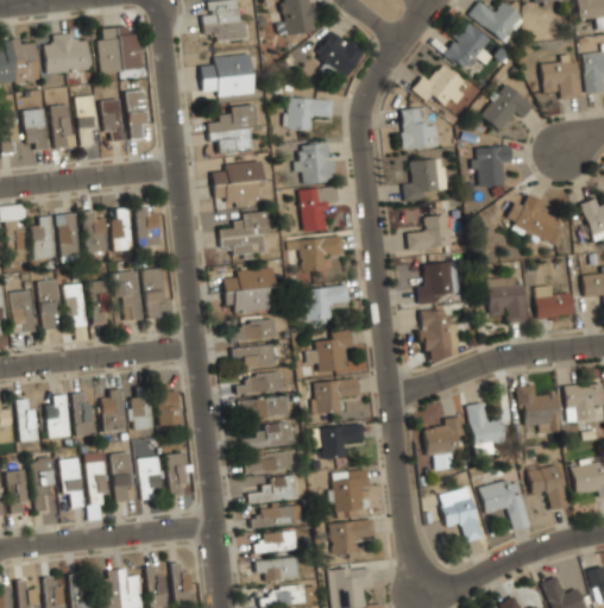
[(233,0),(209,2),(211,16),(203,17),(205,36),(215,35),(216,42),(246,39),(245,20),(239,20),(237,0),(233,0)]
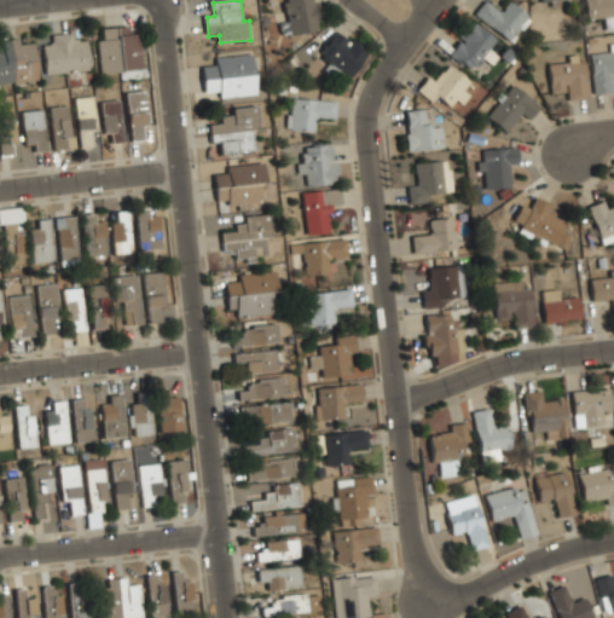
[(287,0),(293,35),(320,32),(316,0),(287,0)]
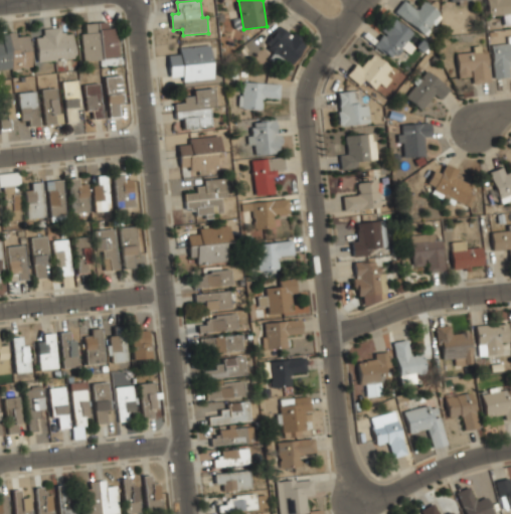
[(426,0),(417,10),(406,1),(397,12),(424,35),(443,14),(426,0)]
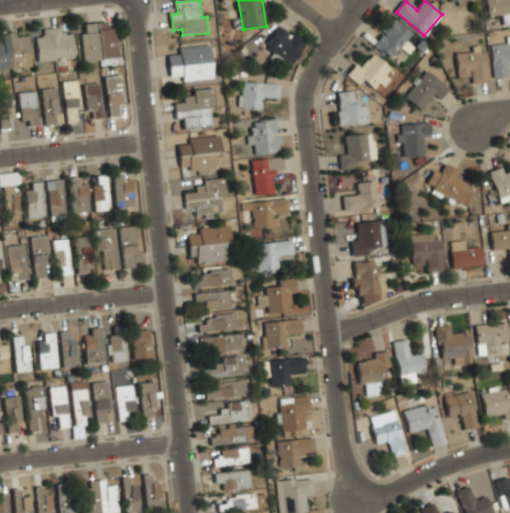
[(486,0),(488,17),(509,14),(509,0),(486,0)]
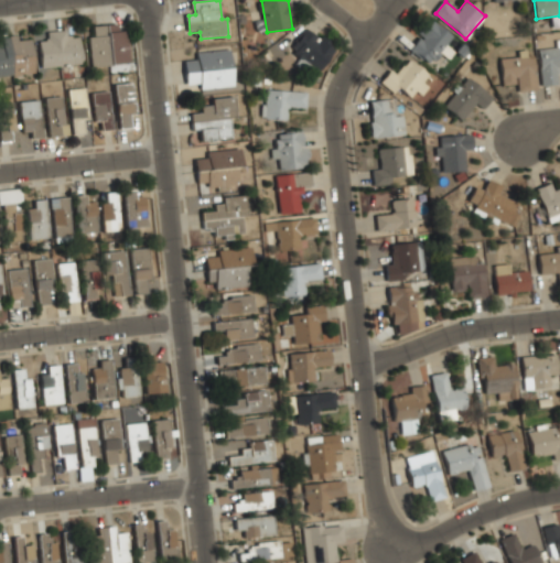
[(412,51),(430,64),(433,60),(437,63),(443,54),(442,53),(455,35),(434,20),(422,35),(427,39),(424,41),(421,39),(412,51)]
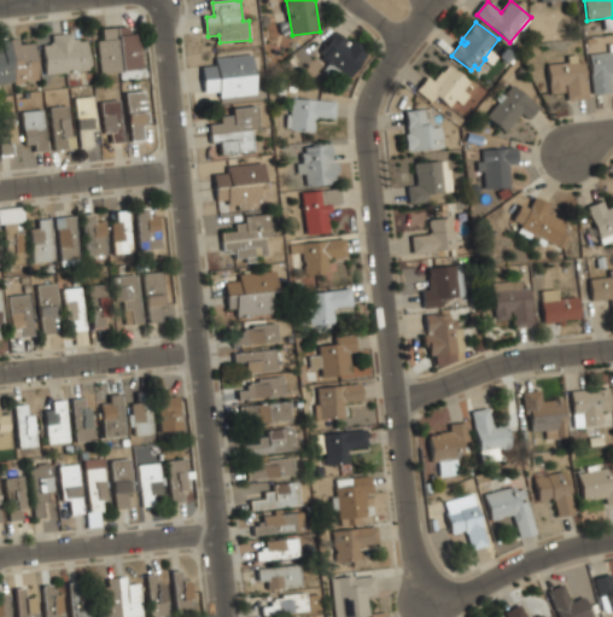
[(99,28),(104,73),(144,69),(140,28),(130,29),(130,25),(99,28)]
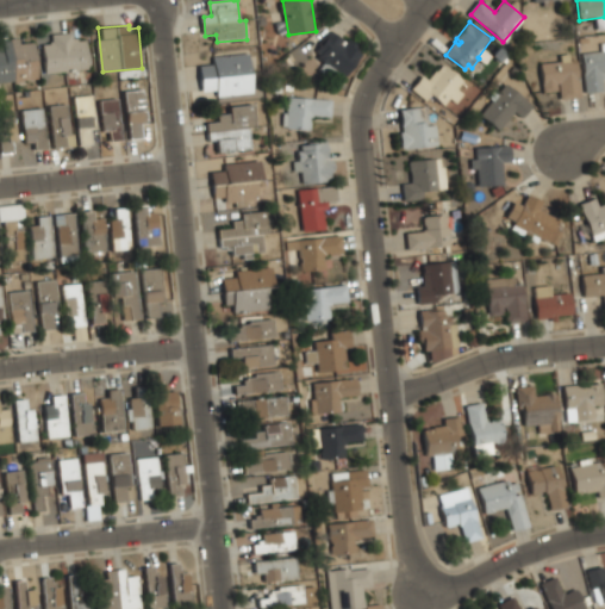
[(89,42),(76,42),(76,32),(44,33),(47,72),(91,69),(89,42)]
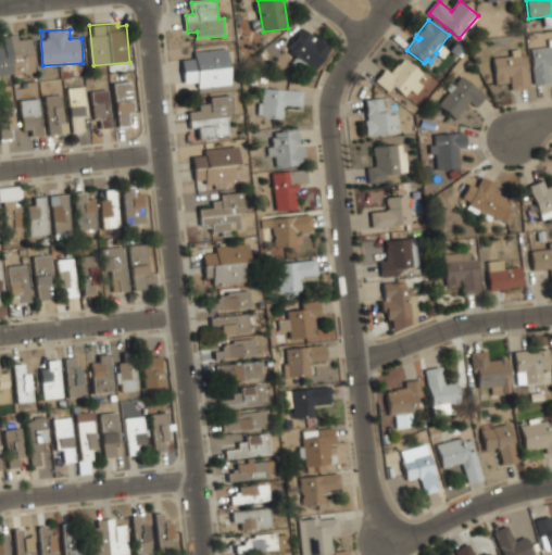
[(0,36),(0,75),(37,72),(33,33),(0,36)]
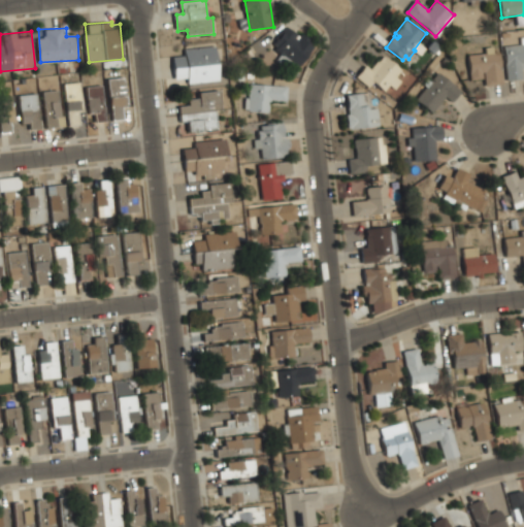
[(523,43),(504,45),(509,80),(522,79),(520,65),(523,65),(523,43)]
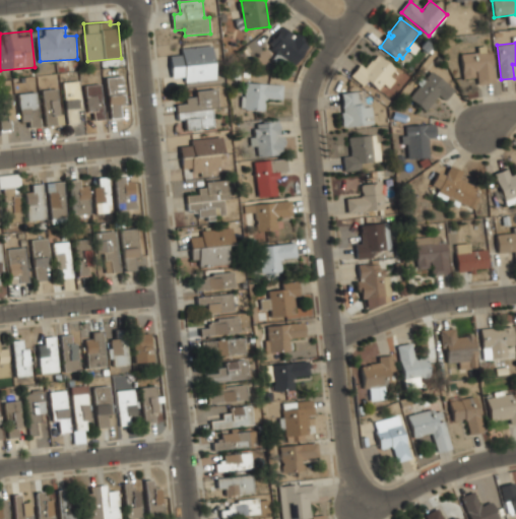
[(217,80),(213,46),(183,50),(184,55),(172,57),(175,79),(187,77),(187,83),(217,80)]
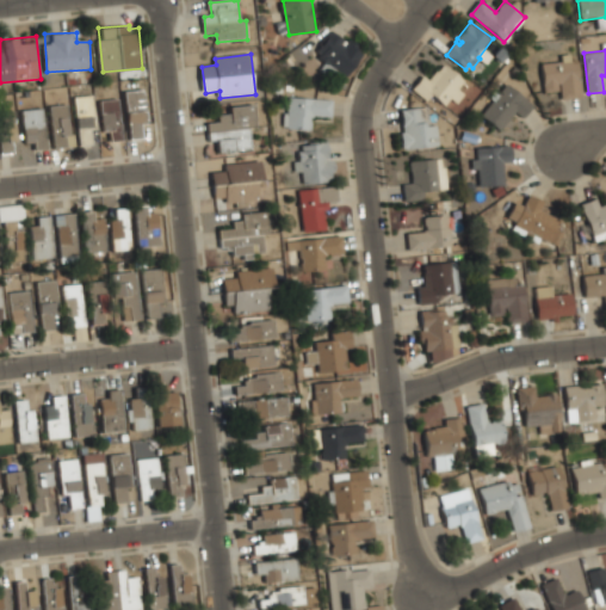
[(579,56),(543,60),(546,90),(560,90),(561,99),(582,97),(579,56)]
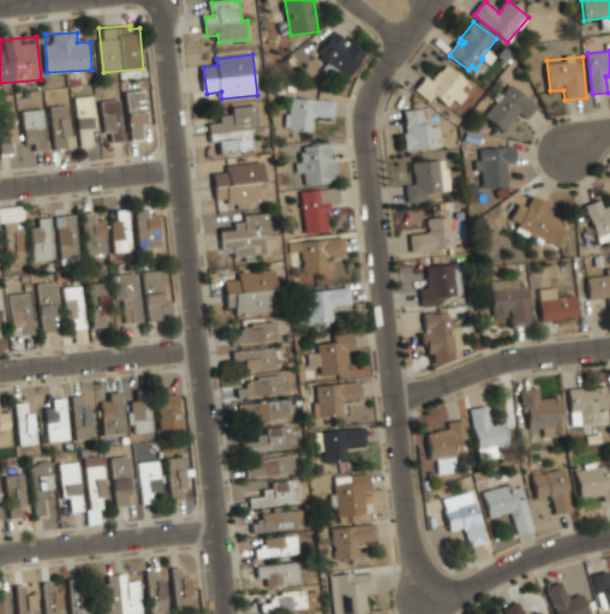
[(417,90),(431,102),(436,96),(449,107),(470,83),(449,65),(443,73),(441,72),(434,82),(428,77),(417,90)]
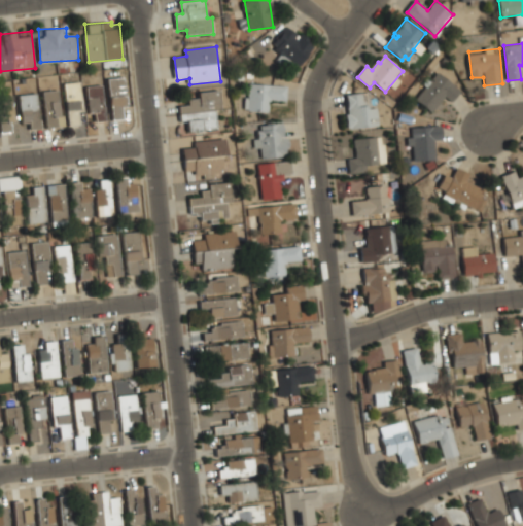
[(445,96),(452,102),(462,90),(439,71),(417,99),(432,111),(445,96)]
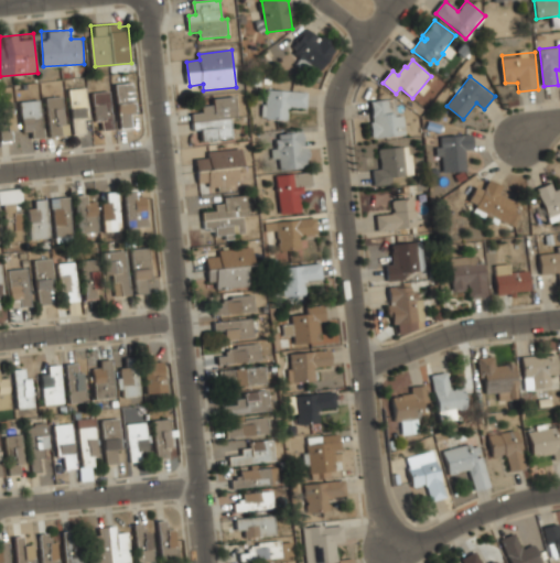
[(116,84),(121,129),(138,127),(132,82),(116,84)]
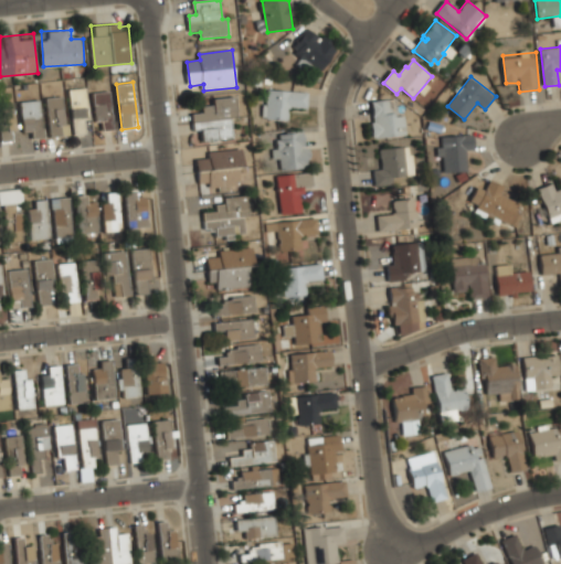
[(72,134),(88,134),(88,88),(72,88),(72,134)]
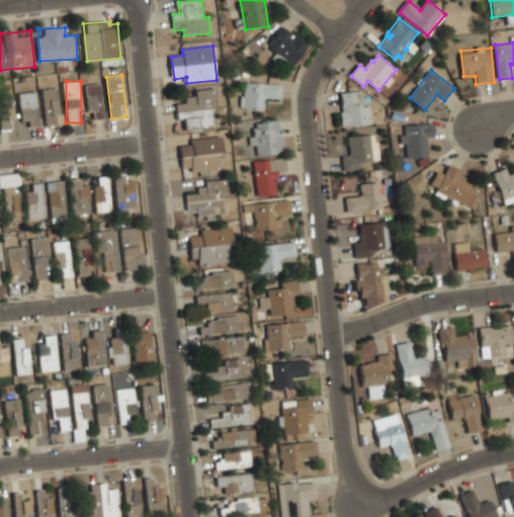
[(103,119),(102,84),(88,84),(89,119),(103,119)]
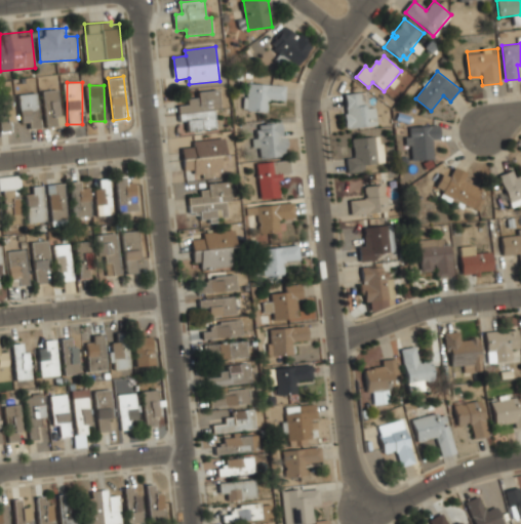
[(247,112),(270,112),(270,101),(287,102),(288,86),(248,85),(247,112)]
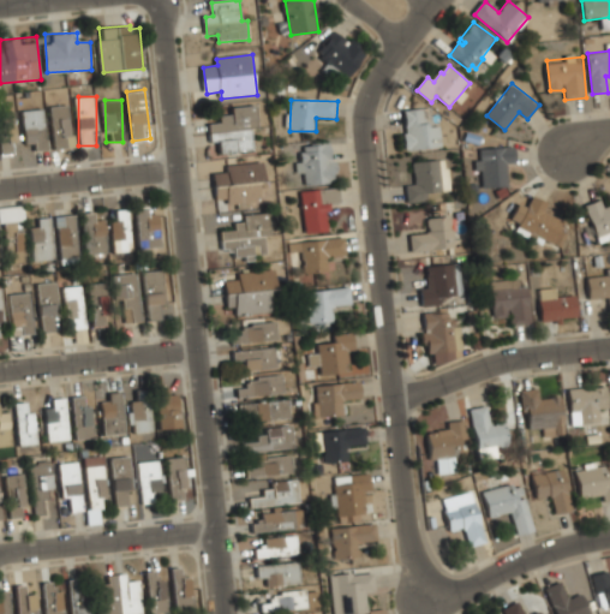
[(52,106),(55,149),(75,147),(71,105),(52,106)]
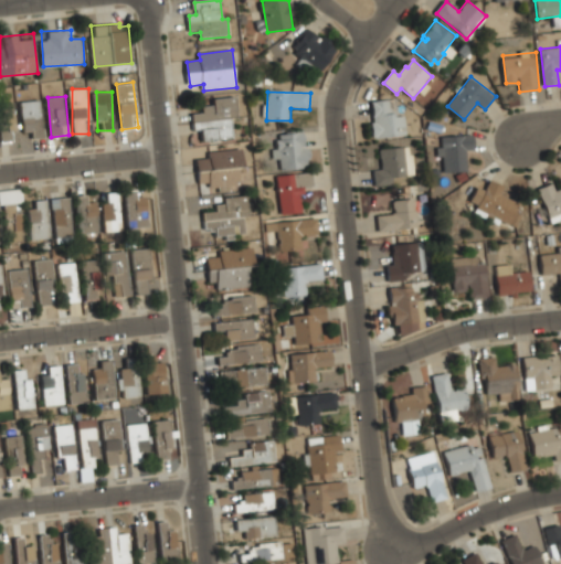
[(193,115),(196,131),(203,130),(204,145),(225,142),(225,138),(234,138),(232,119),(239,119),(236,97),(214,99),(215,106),(203,107),(204,114),(193,115)]
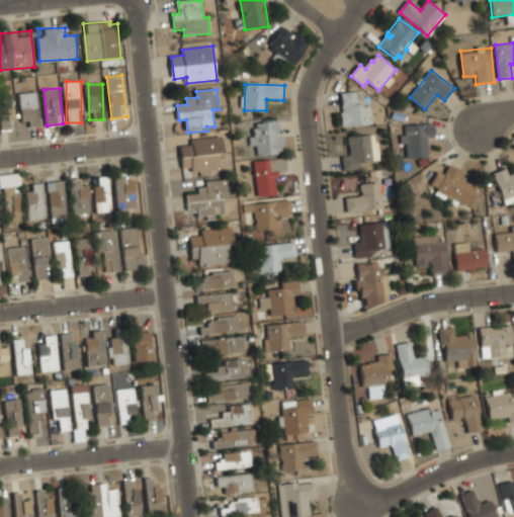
[(343,127),(373,123),(371,107),(366,107),(364,91),(342,93),(344,112),(341,112),(343,127)]
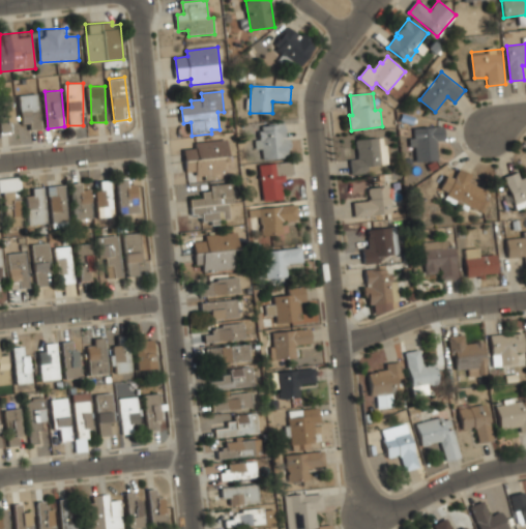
[(39,129),(39,94),(22,94),(22,129),(39,129)]
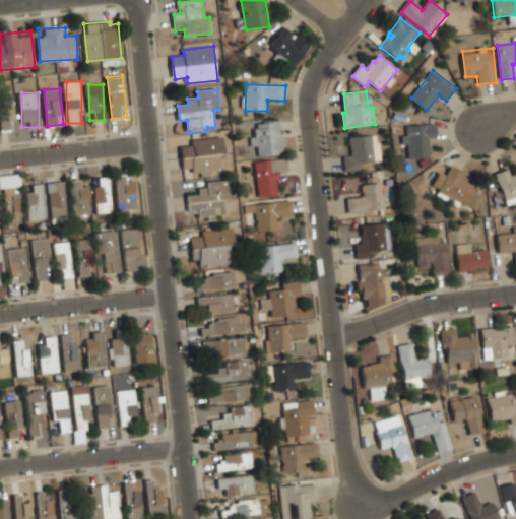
[(0,130),(16,129),(14,94),(0,94),(0,130)]
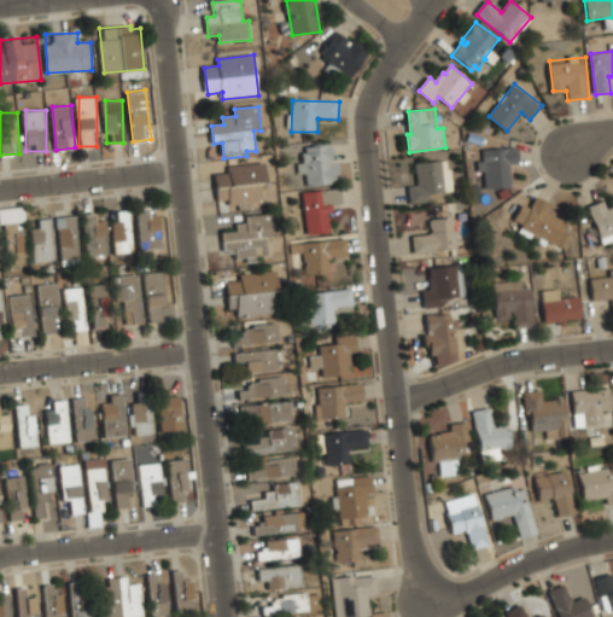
[(309,187),(338,185),(336,145),(305,146),(307,163),(301,164),(301,175),(309,174),(309,187)]
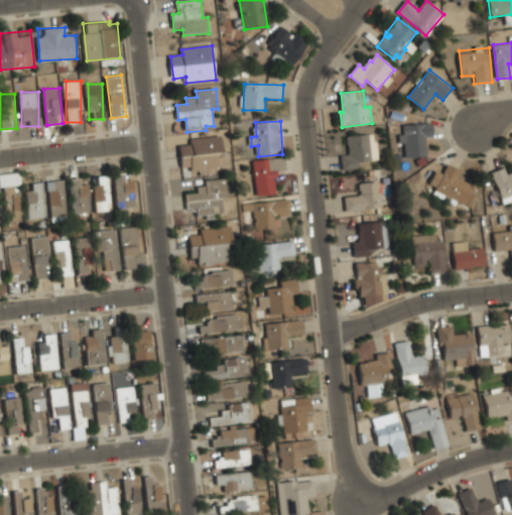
[(432,122),(402,124),(404,157),(427,156),(426,138),(433,138),(432,122)]
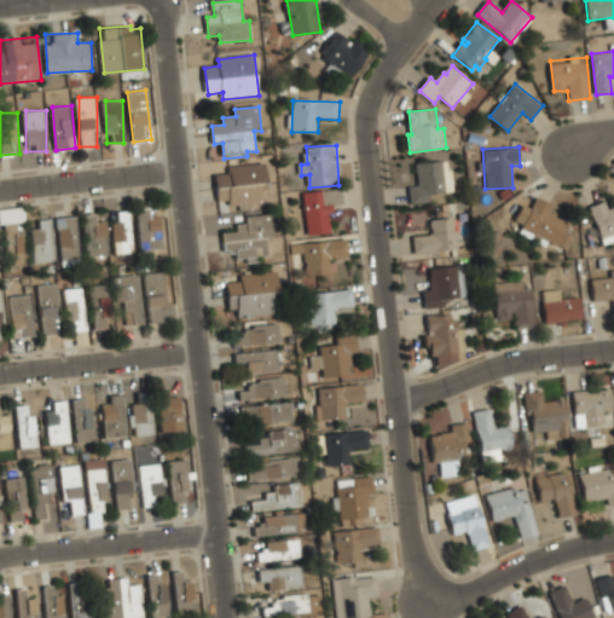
[(412,204),(432,203),(430,195),(450,194),(447,161),(417,163),(420,186),(411,188),(412,204)]
